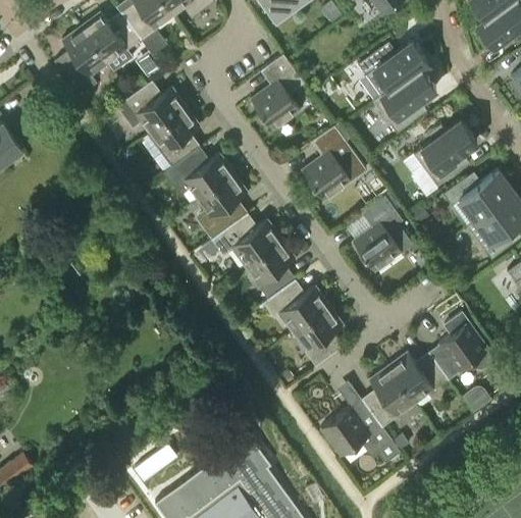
[(133,0),(139,7),(125,16),(141,38),(174,14),(163,0),(133,0)]
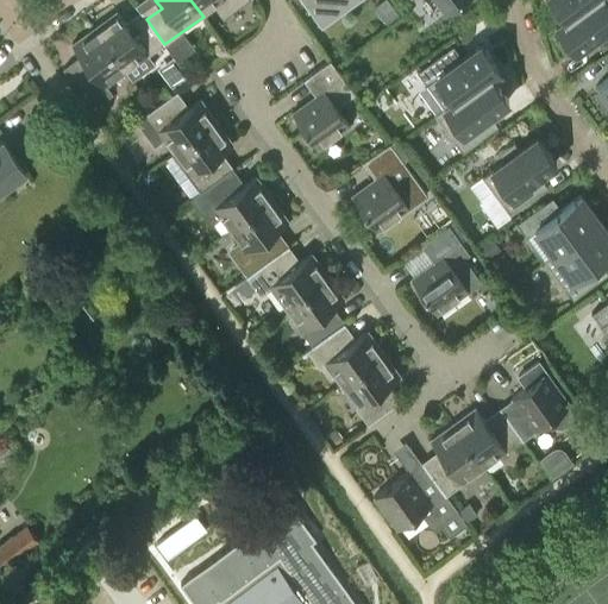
[(190,0),(204,17),(217,7),(225,18),(249,0),(190,0)]
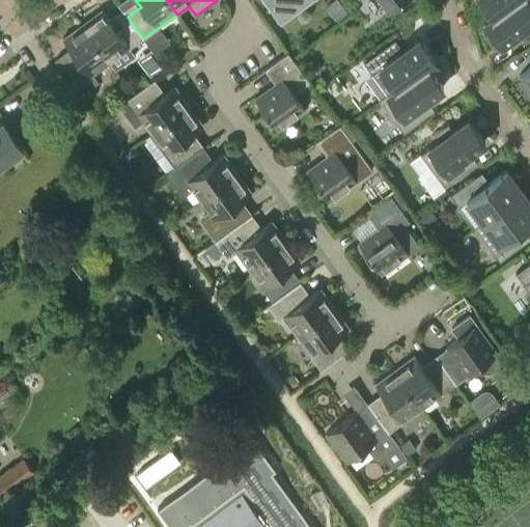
[(260,0),(281,28),(319,0),(260,0)]
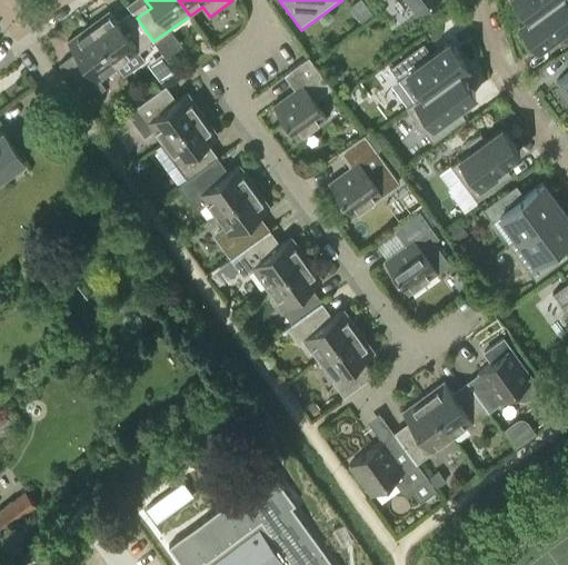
[(406,0),(418,16),(440,0),(406,0)]
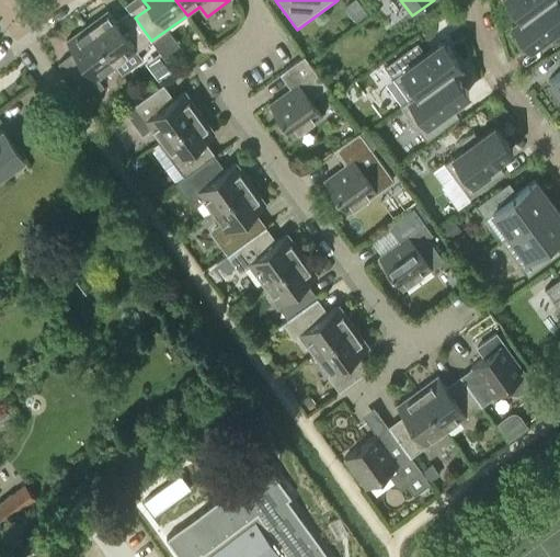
[(505,0),(522,22),(551,0),(505,0)]
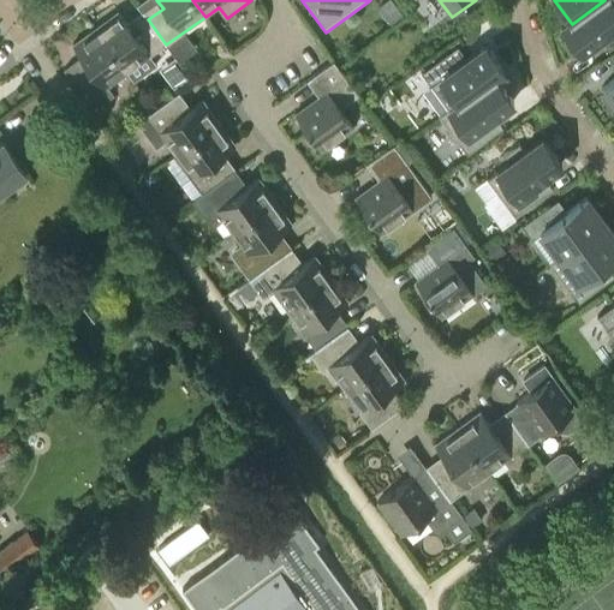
[(572,24),(562,30),(582,57),(609,36),(613,41),(613,0),(604,0),(572,24)]
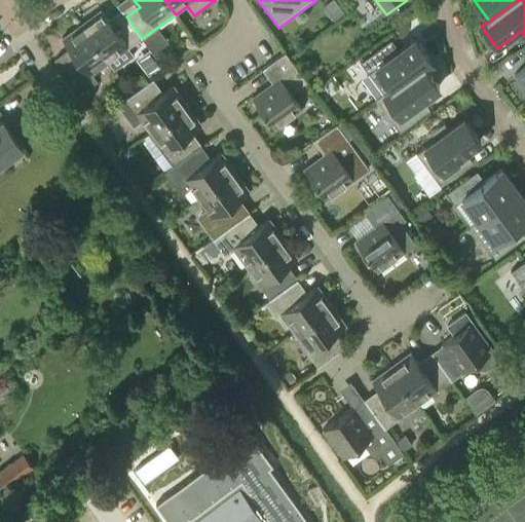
[(346,16),(336,2),(325,9),(336,25),(346,16)]
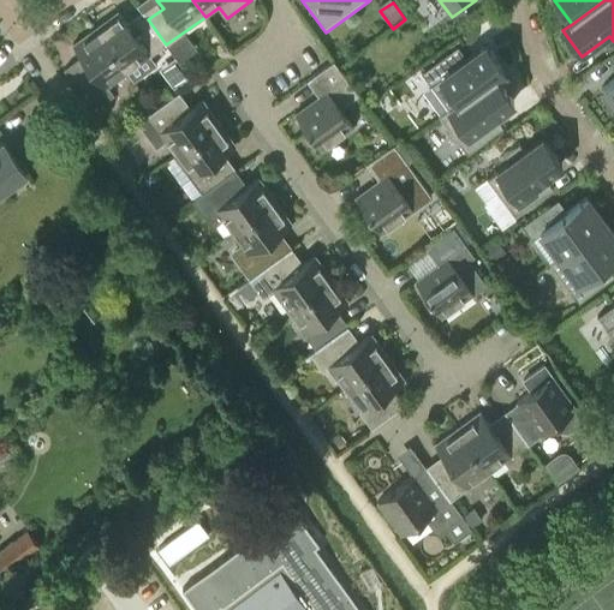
[(166,45),(148,19),(131,31),(120,17),(99,34),(127,73),(166,45)]
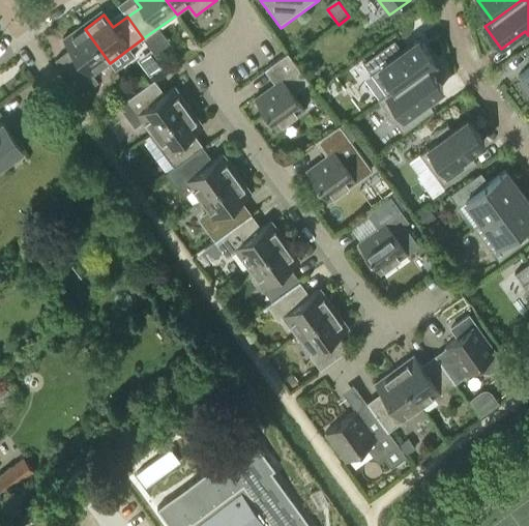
[(90,78),(110,63),(85,29),(64,44),(74,56),(59,66),(81,95),(95,84),(90,78)]
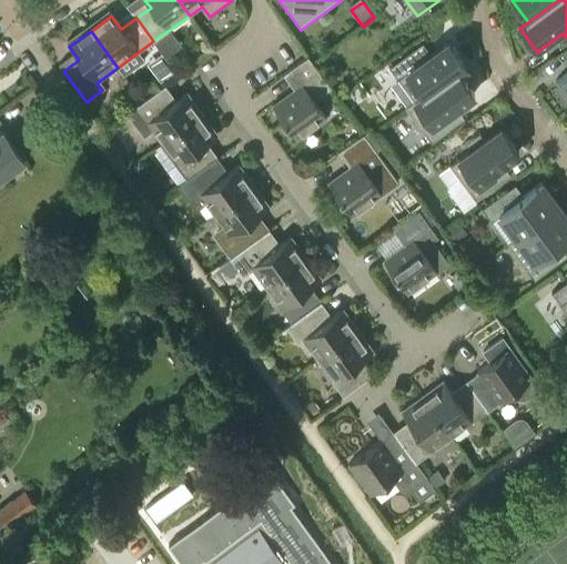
[(458,76),(467,69),(449,44),(423,64),(415,53),(390,71),(415,104),(415,106),(458,74),(458,76)]
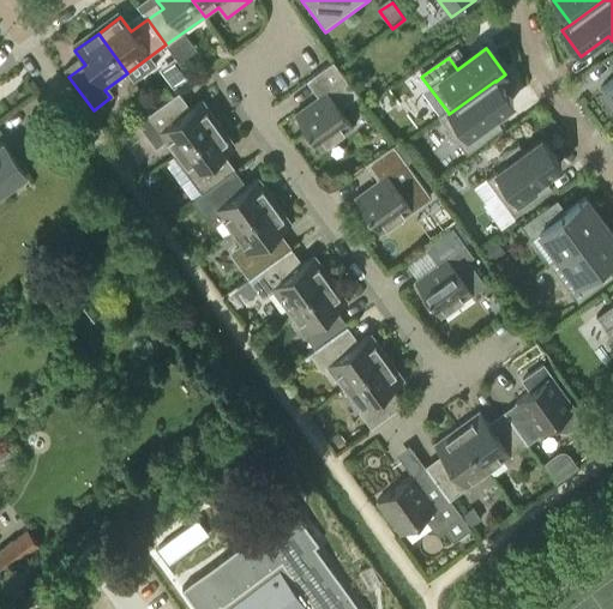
[(334,65),(312,82),(324,100),(296,120),(319,152),(353,128),(341,113),(359,100),(334,65)]
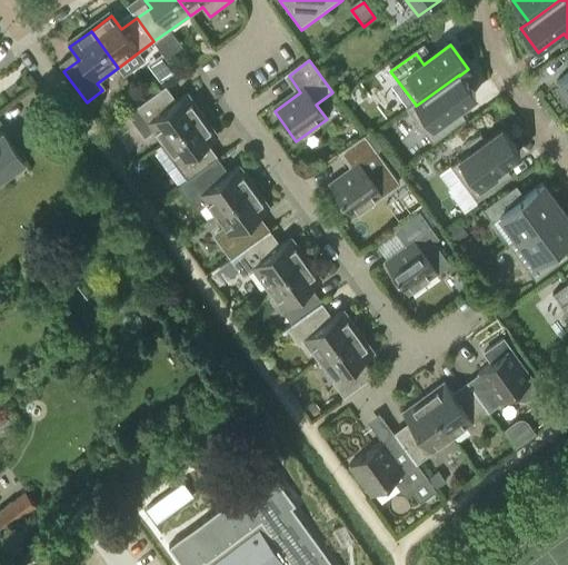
[(335,83),(341,82),(344,77),(340,71),(334,72),(331,79),(335,83)]
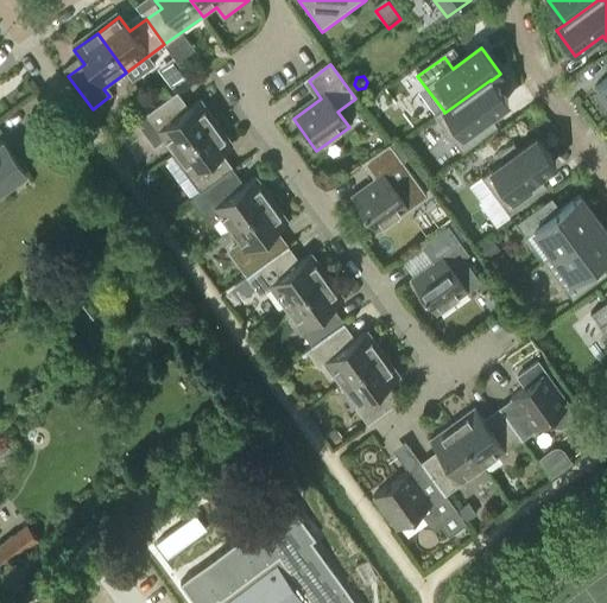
[(509,105),(491,81),(491,80),(444,113),(444,112),(435,119),(462,157),(489,138),(480,125),(509,105)]
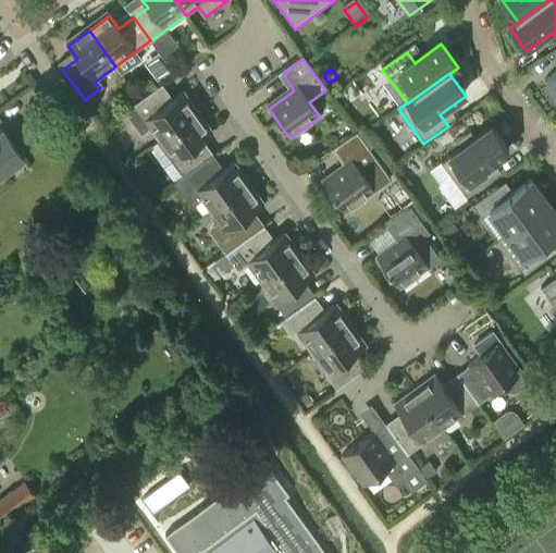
[(555,75),(546,83),(555,96),(555,75)]
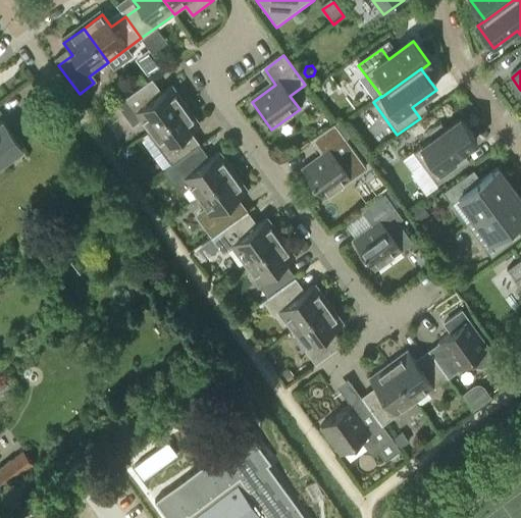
[(149,85),(127,100),(117,106),(134,127),(143,121),(151,134),(151,133),(152,134),(186,109),(171,90),(159,98),(149,85)]
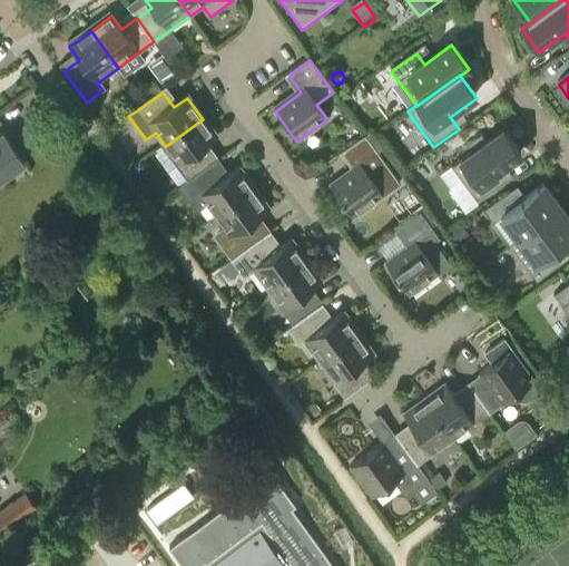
[(183,189),(216,165),(205,149),(217,140),(203,119),(166,146),(165,145),(165,146),(156,152),(158,154),(155,157),(168,175),(180,166),(190,181),(182,188),(183,189)]
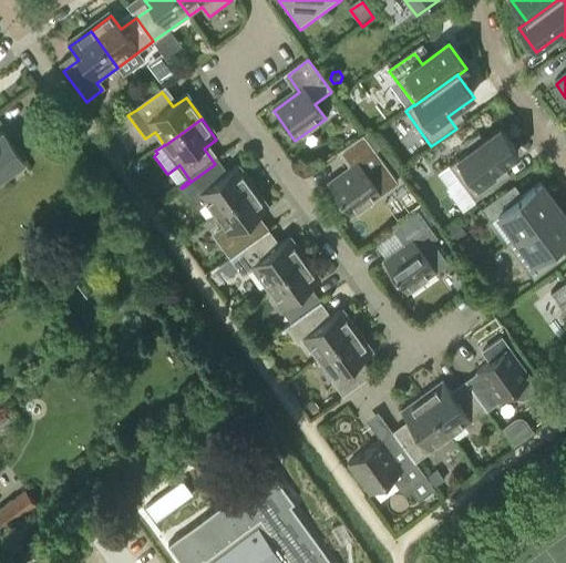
[(450,169),(459,182),(446,192),(463,214),(475,204),(502,185),(494,174),(518,155),(501,131),(484,144),(479,136),(465,146),(470,154),(450,169)]
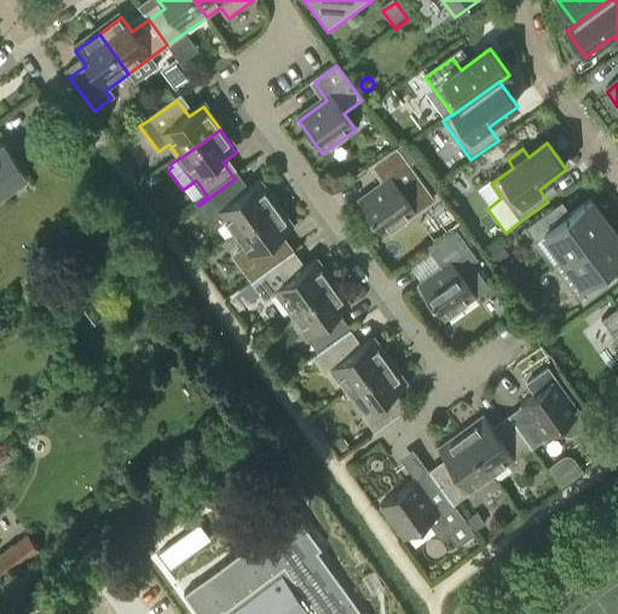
[(0,150),(0,201),(11,193),(9,189),(26,177),(4,148),(0,150)]
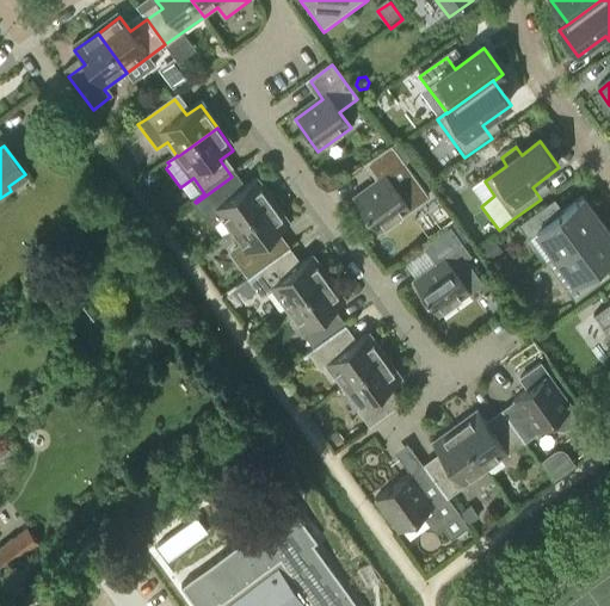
[(379,234),(411,210),(429,197),(406,166),(393,148),(369,164),(383,181),(355,202),(379,234)]
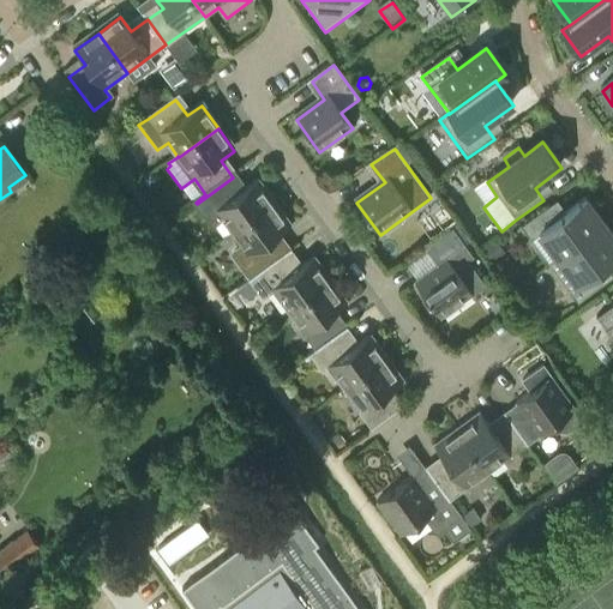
[(244,193),(233,178),(197,204),(214,227),(223,219),(235,235),(275,207),(258,184),(244,193)]
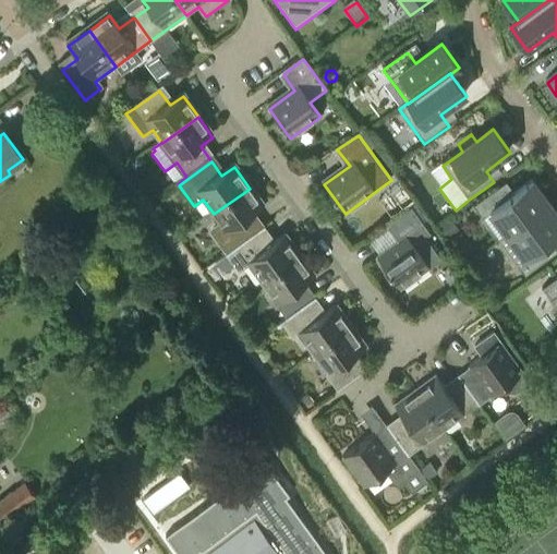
[(532,183),(507,202),(498,191),(474,209),(483,221),(492,216),(507,237),(508,238),(549,207),(532,183)]
